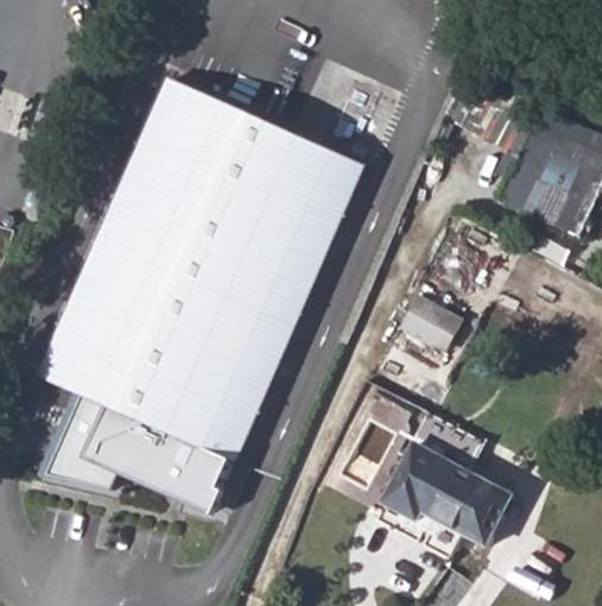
[(49,371),(27,418),(202,496),(225,447),(234,452),(241,436),(255,404),(366,166),(168,75),(38,366),(49,371)]
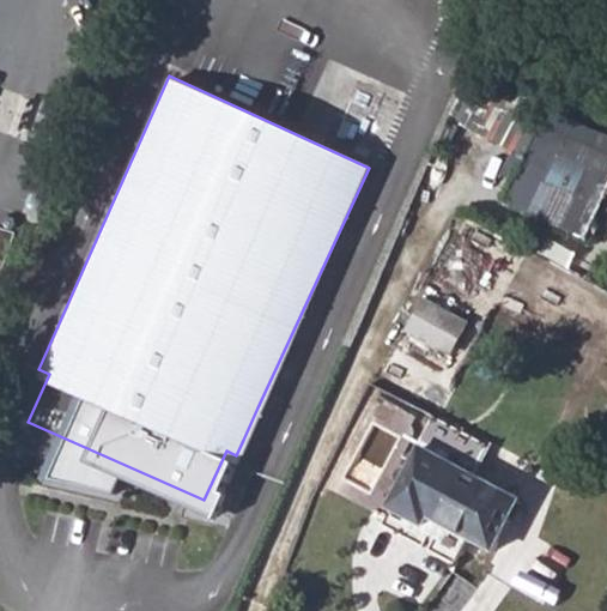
[(606,138),(550,110),(498,205),(574,246),(606,179),(606,138)]
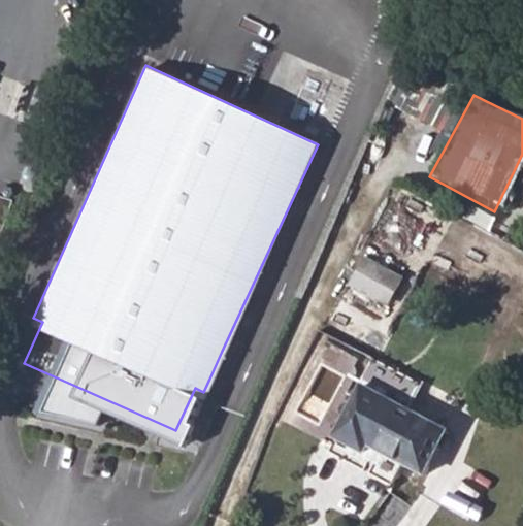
[(437,208),(398,187),(382,219),(419,239),(437,208)]
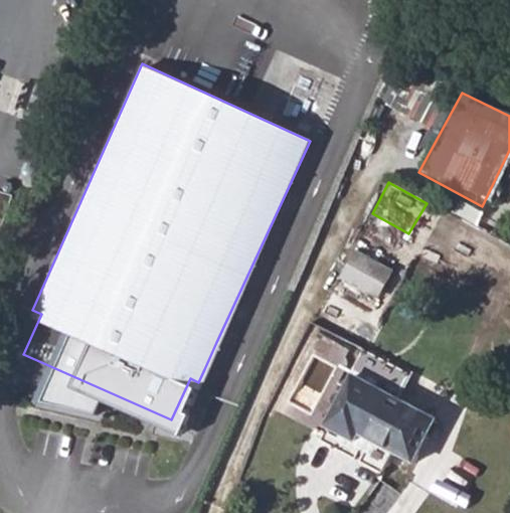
[(409,236),(371,215),(353,246),(391,268),(409,236)]
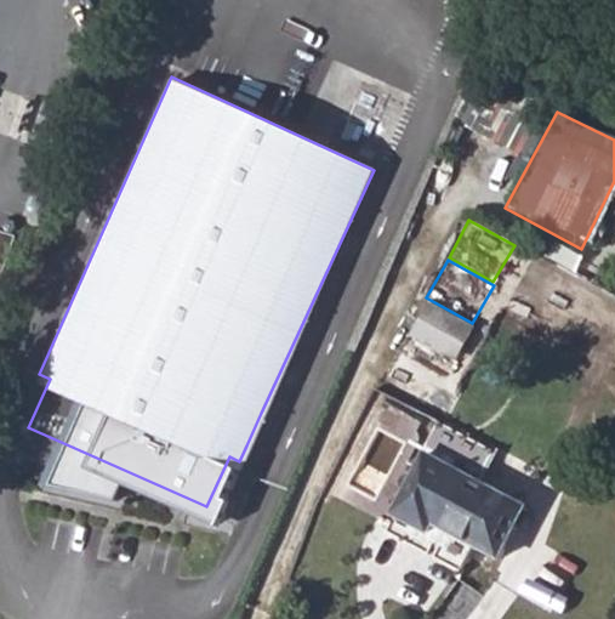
[(471,325),(426,300),(404,338),(450,361),(471,325)]
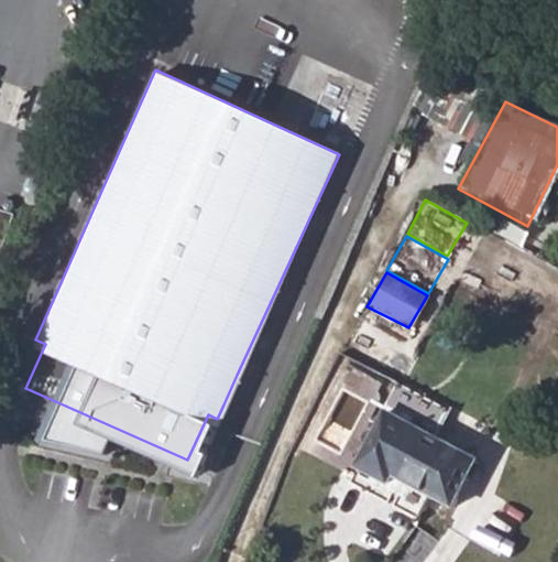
[(406,330),(365,309),(349,339),(387,363),(406,330)]
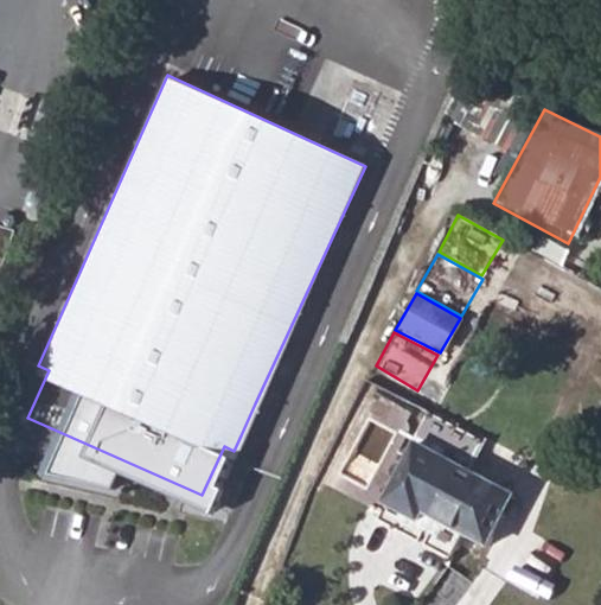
[(413,439),(381,502),(415,521),(422,515),(485,549),(516,495),(466,467),(480,443),(426,413),(413,439)]
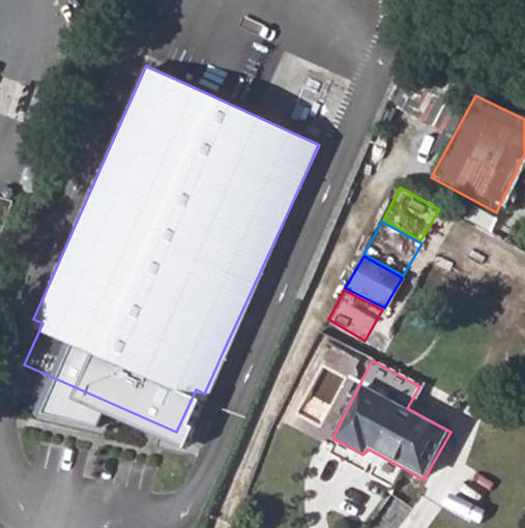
[(460,410),(431,394),(420,413),(449,429),(460,410)]
